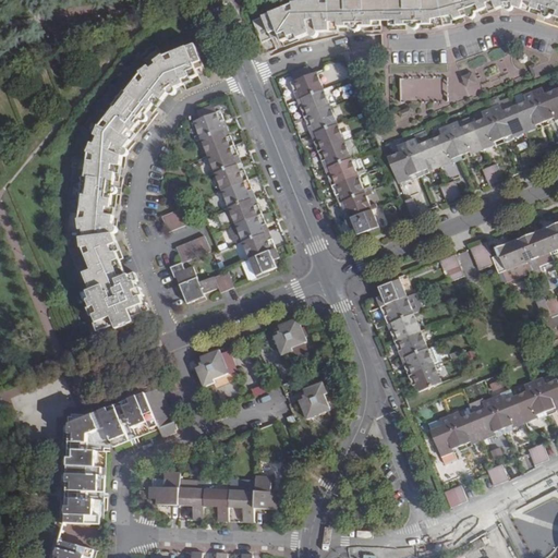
[(265,20),(255,24),(262,41),(281,34),(282,37),(289,34),(291,37),(307,29),(310,32),(311,32),(312,32),(314,31),(315,29),(317,26),(338,27),(338,23),(349,23),(350,25),(351,26),(352,27),(354,27),(356,27),(358,26),(360,25),(362,23),(409,24),(411,27),(412,28),(414,28),(416,28),(417,27),(419,26),(420,24),(444,25),(468,16),(470,17),(471,19),(472,19),(474,17),(476,16),(478,12),(488,8),(489,11),(501,7),(502,9),(504,10),(506,10),(508,9),(510,8),(523,12),(524,9),(535,13),(535,15),(536,16),(537,19),(540,20),(542,19),(546,17),(557,22),(557,0),(292,0),(293,1),(263,13),(265,20)]
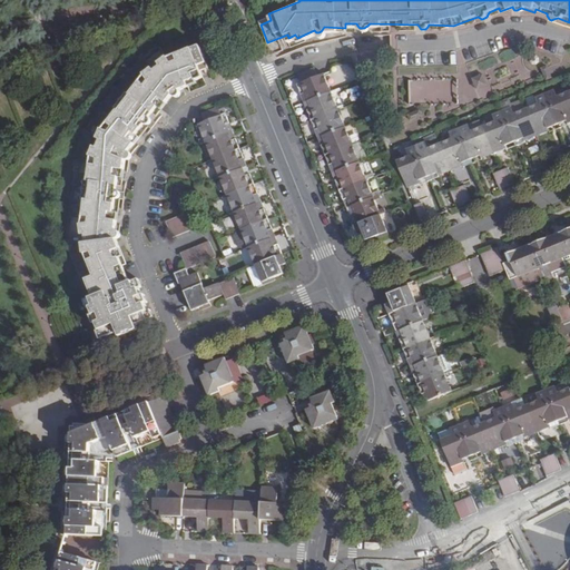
[(99,293),(89,300),(84,302),(86,307),(89,306),(91,314),(89,315),(92,323),(96,322),(98,330),(95,331),(98,337),(101,336),(102,342),(127,332),(126,327),(151,316),(148,308),(146,310),(144,302),(146,302),(143,294),(140,294),(137,287),(139,286),(137,278),(128,282),(121,265),(125,263),(115,237),(117,236),(118,234),(118,233),(118,232),(117,231),(116,229),(115,228),(117,212),(115,210),(116,198),(119,197),(120,195),(120,193),(120,192),(120,190),(119,188),(118,187),(120,174),(124,174),(126,156),(128,154),(129,154),(129,153),(129,151),(129,149),(129,148),(129,146),(139,133),(137,130),(145,120),(148,120),(149,119),(150,119),(151,118),(151,117),(153,116),(153,114),(153,112),(153,111),(160,101),(163,104),(173,91),(175,92),(176,92),(178,92),(179,91),(179,90),(180,89),(180,87),(197,80),(196,78),(203,75),(200,69),(208,66),(199,43),(169,55),(167,52),(159,58),(161,60),(153,66),(151,64),(144,69),(145,70),(131,88),(128,86),(114,104),(117,106),(102,125),(100,124),(96,133),(98,134),(94,143),(92,141),(89,149),(91,150),(87,176),(84,175),(80,198),(84,199),(80,223),(78,223),(78,232),(81,232),(82,242),(79,242),(80,252),(84,251),(99,293)]
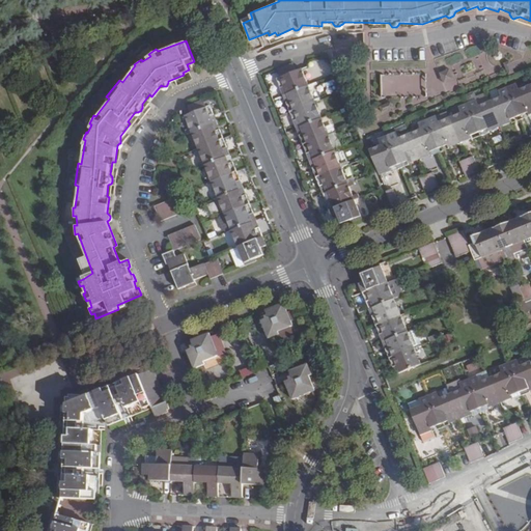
[(334,49),(337,60),(354,56),(351,45),(334,49)]
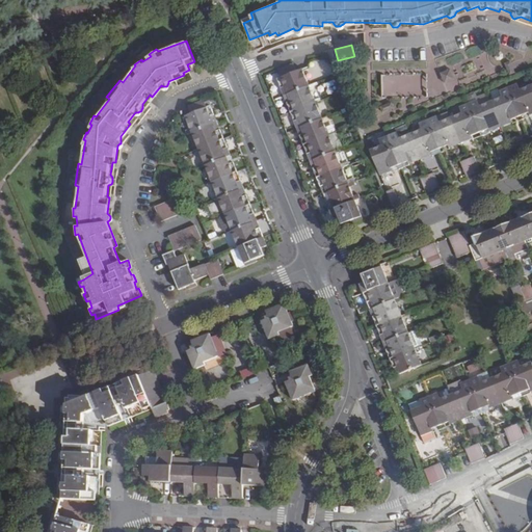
[(312,80),(333,71),(326,57),(304,67),(312,80)]
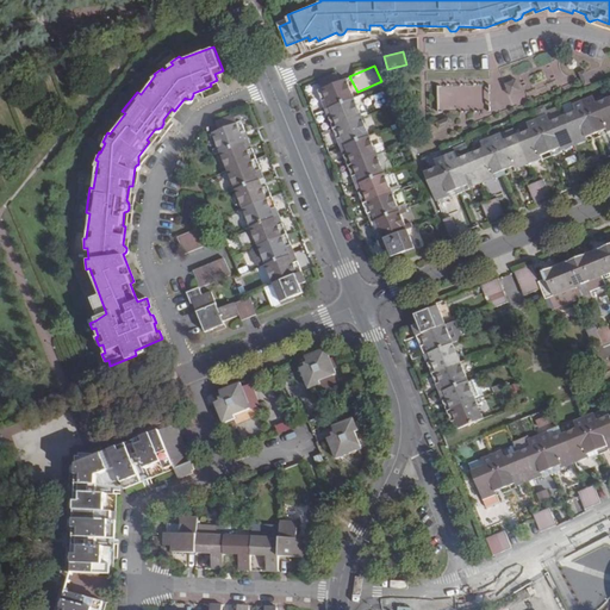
[(517,70),(505,74),(510,86),(522,82),(517,70)]
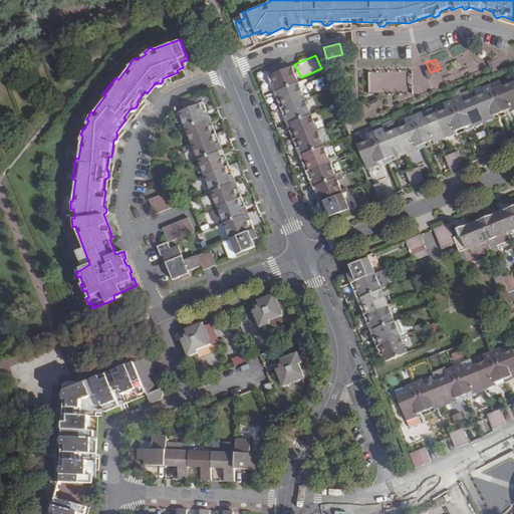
[(496,69),(492,60),(487,62),(491,72),(496,69)]
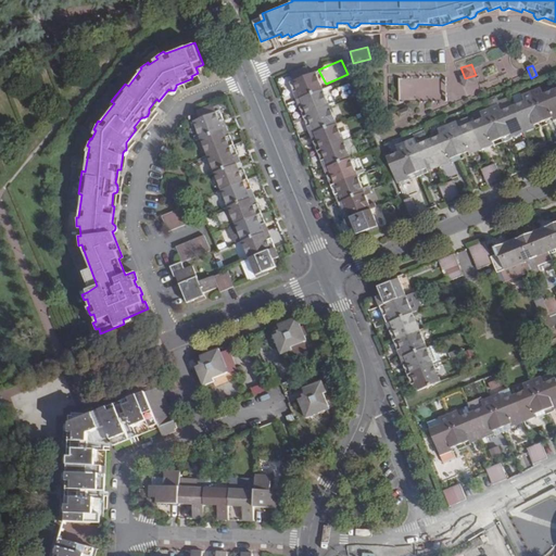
[(300,91),(302,99),(324,90),(317,73),(312,75),(310,67),(293,74),(295,81),(291,83),(294,92),(300,91)]
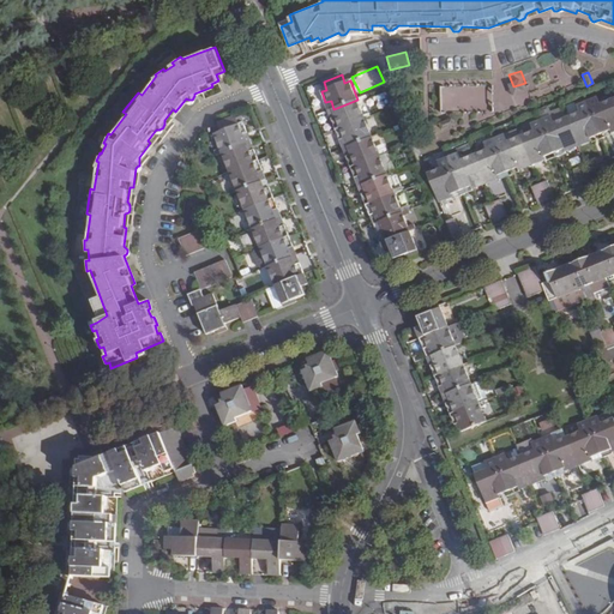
[(380,109),(385,104),(377,94),(372,98),(380,109)]
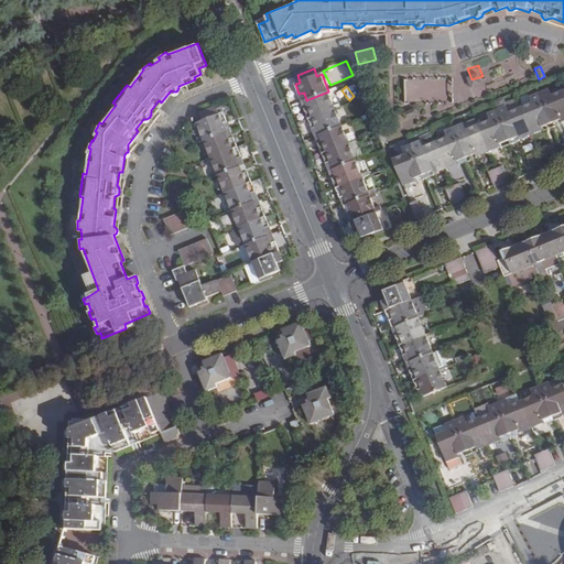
[(545,88),(538,91),(549,120),(557,117),(560,121),(563,119),(563,98),(561,90),(548,95),(545,88)]
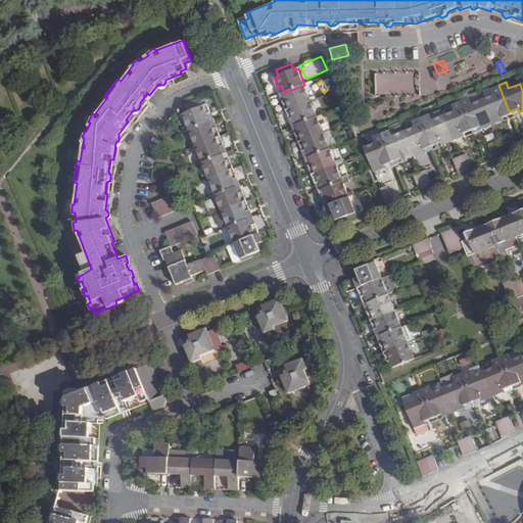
[(304,85),(284,93),(287,100),(283,101),(286,110),(312,101),(304,85)]
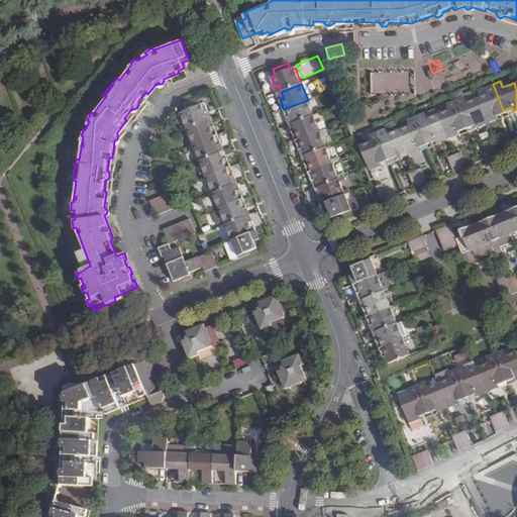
[(487,94),(476,98),(486,122),(496,118),(494,114),(503,110),(493,84),(485,88),(487,94)]
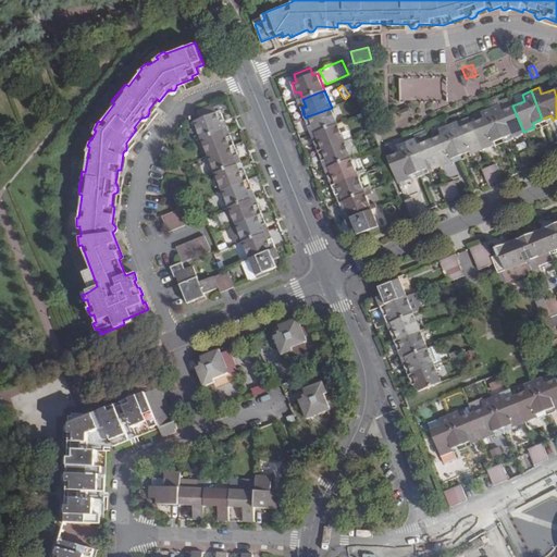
[(497,104),(490,108),(499,136),(509,132),(511,136),(523,132),(512,106),(499,111),(497,104)]
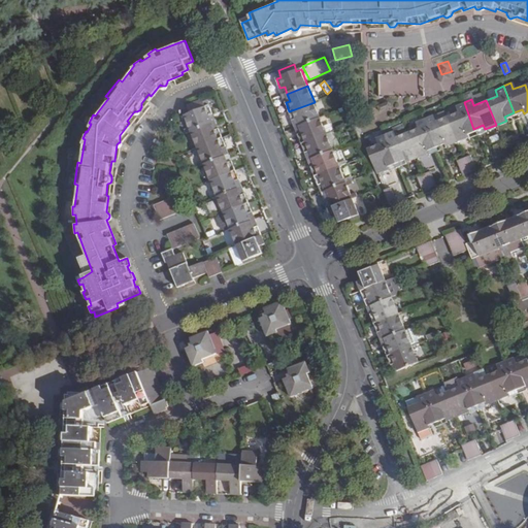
[(185,116),(192,132),(211,124),(208,117),(213,114),(210,105),(205,107),(202,101),(187,106),(189,113),(185,116)]
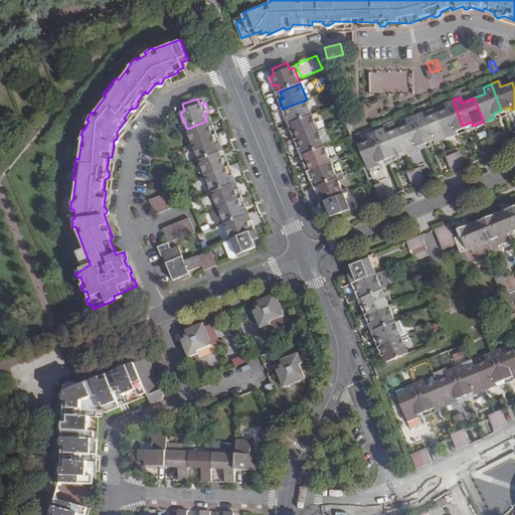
[(379,99),(368,103),(370,108),(381,104),(379,99)]
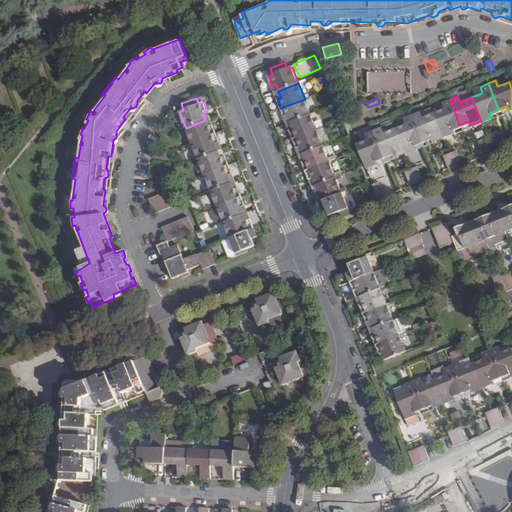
[(305,99),(280,108),(284,118),(289,116),(291,122),(311,114),(305,99)]
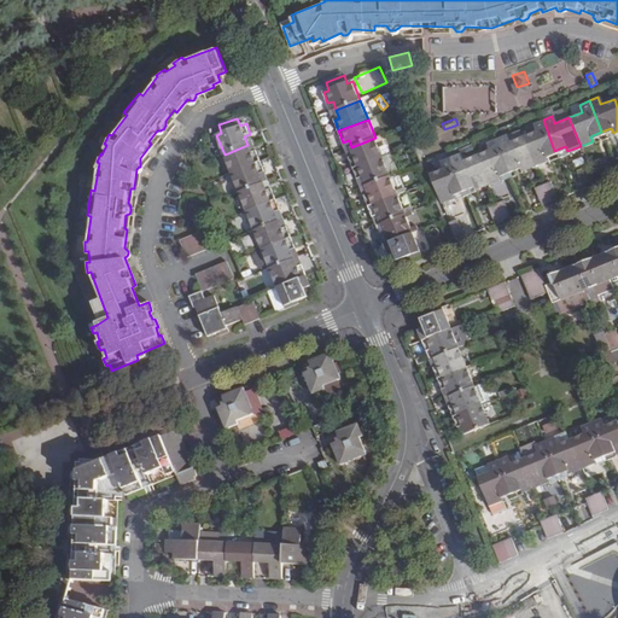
[(536,130),(523,135),(535,164),(547,159),(544,155),(554,151),(543,120),(534,123),(536,130)]
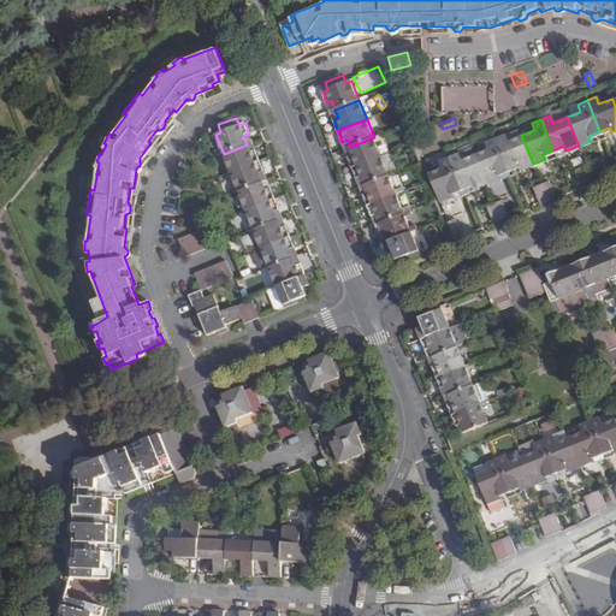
[(243,136),(247,144),(254,142),(249,134),(243,136)]
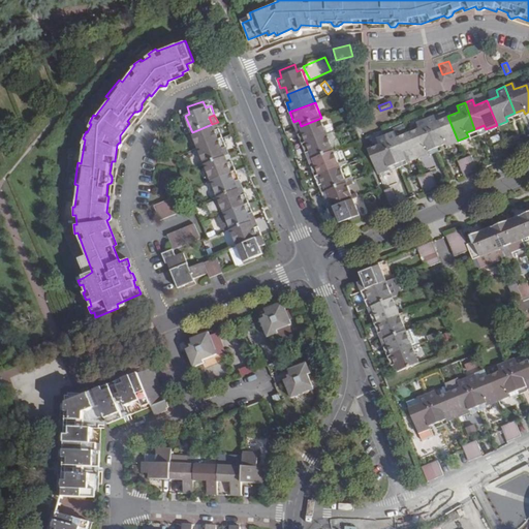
[(433,115),(426,118),(436,145),(445,141),(446,145),(458,141),(447,116),(436,121),(433,115)]
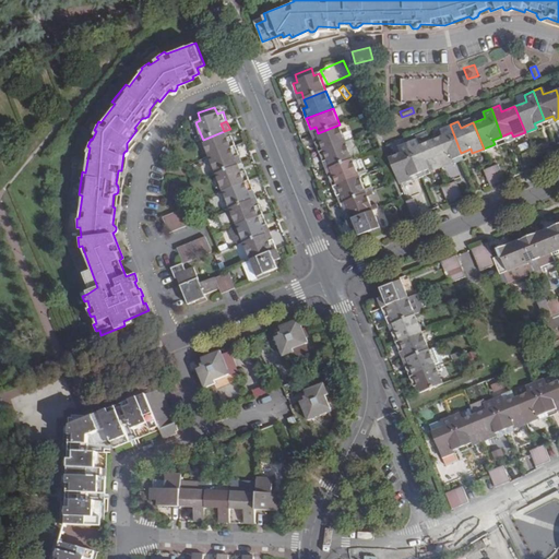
[(340,125),(318,133),(321,142),(316,143),(320,153),(346,142),(340,125)]
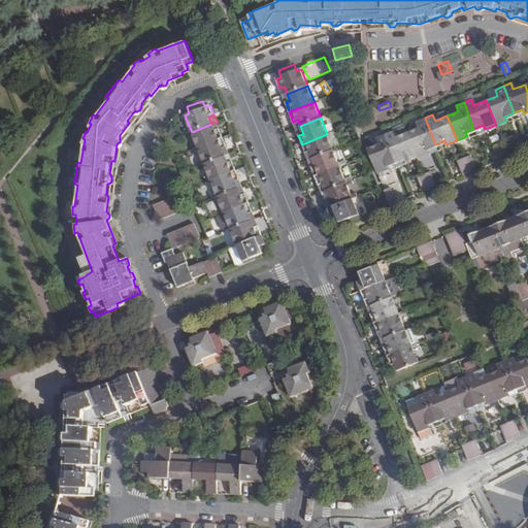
[(420,127),(407,132),(418,156),(428,153),(427,147),(435,144),(425,118),(417,121),(420,127)]
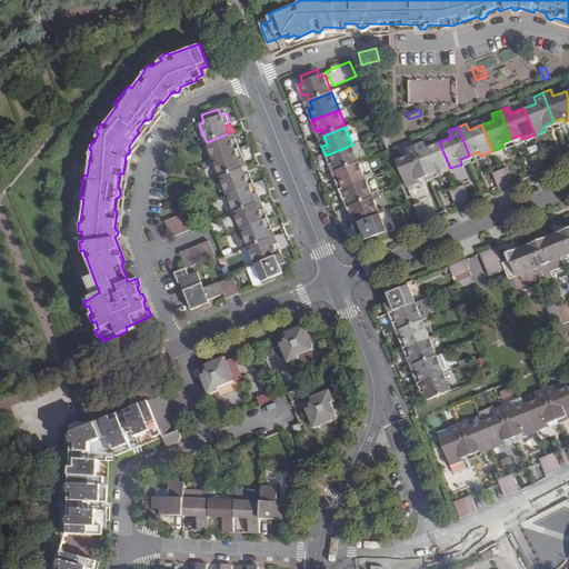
[(235,131),(228,133),(231,141),(237,139),(235,131)]
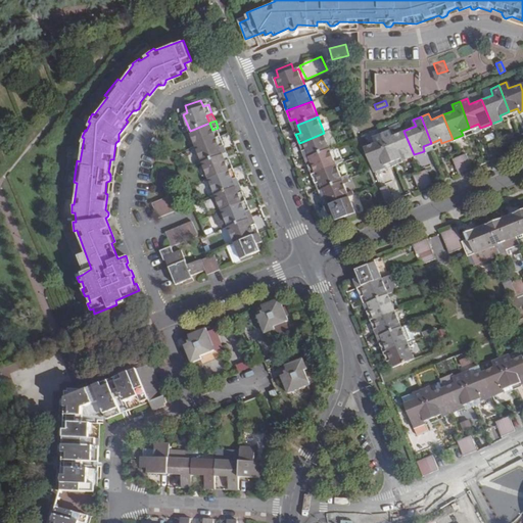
[(209,123),(190,131),(196,147),(222,137),(218,128),(212,130),(209,123)]
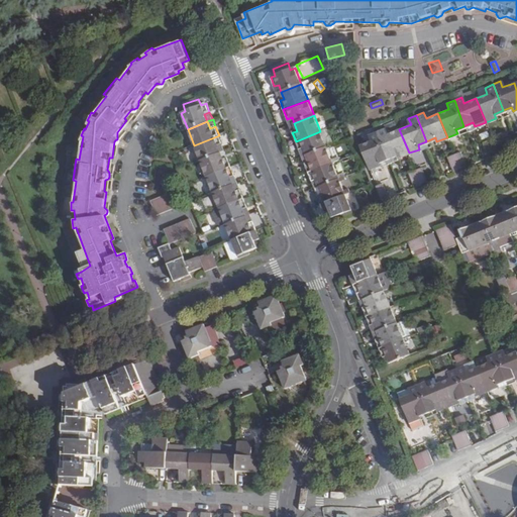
[(385,128),(378,130),(388,157),(396,153),(398,158),(409,152),(399,129),(388,133),(385,128)]
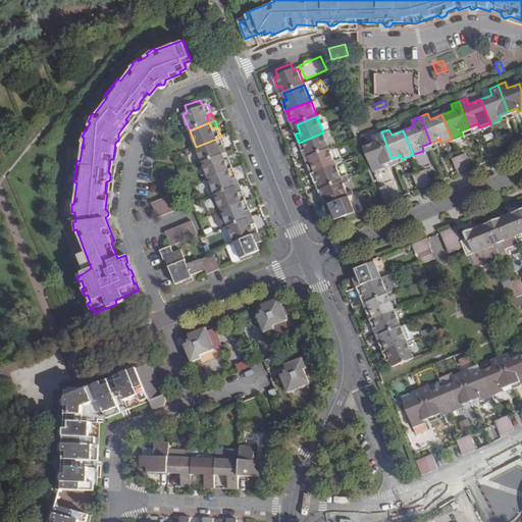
[(392,158),(381,132),(374,135),(376,141),(364,146),(374,170),(384,166),(382,162),(392,158)]
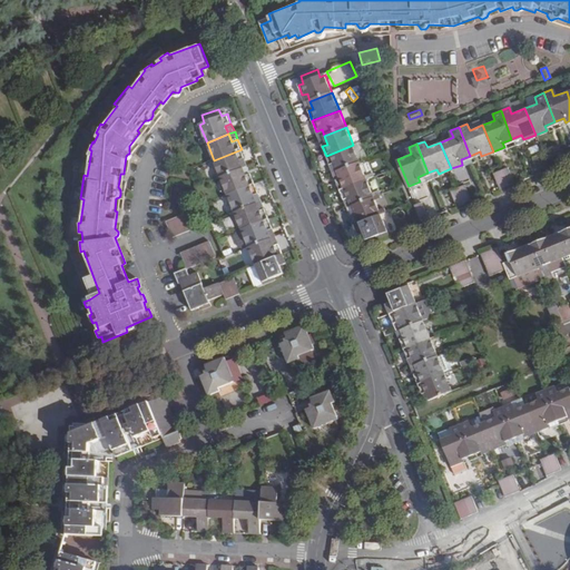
[(353,145),(326,156),(330,165),(335,164),(338,172),(360,163),(353,145)]
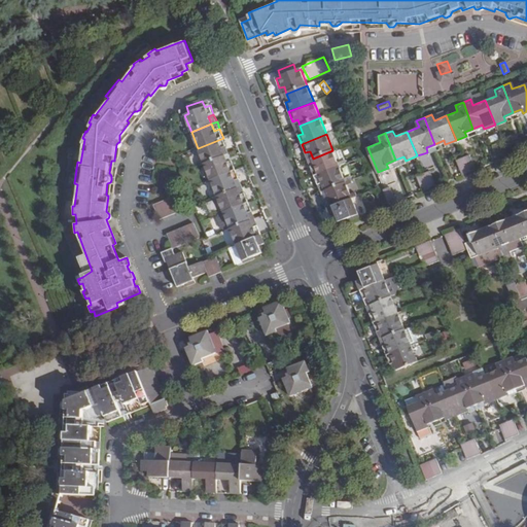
[(223,138),(198,148),(204,164),(223,155),(221,150),(226,147),(223,138)]
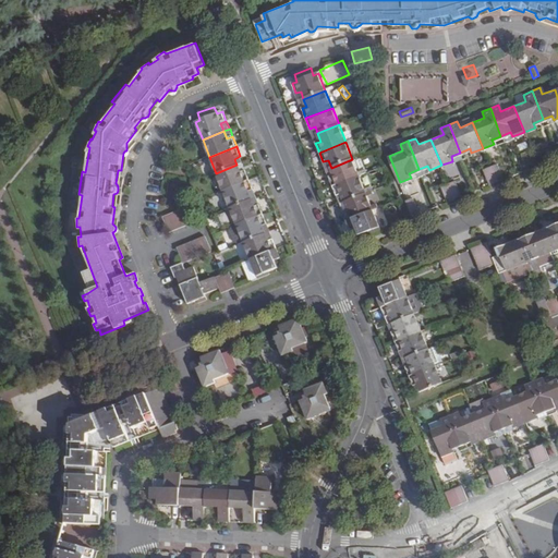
[(537,167),(532,154),(530,149),(522,153),(529,170),(537,167)]
